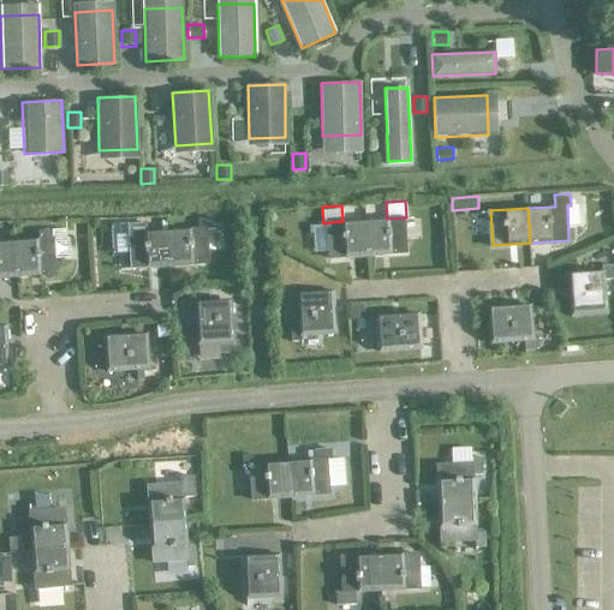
[(168,229),(171,263),(210,261),(207,227),(214,227),(213,216),(200,217),(200,227),(168,229)]
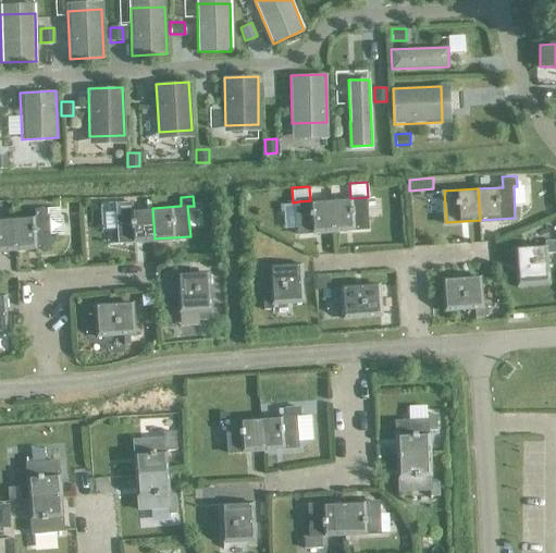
[(350,198),(332,199),(334,230),(369,228),(367,197),(350,198)]
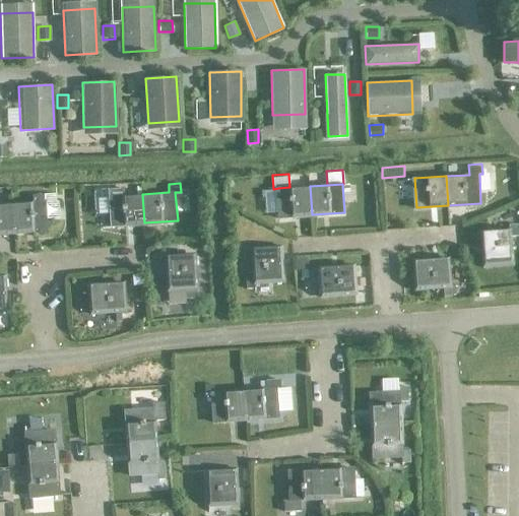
[(312,214),(310,186),(289,187),(278,188),(280,216),(312,214)]
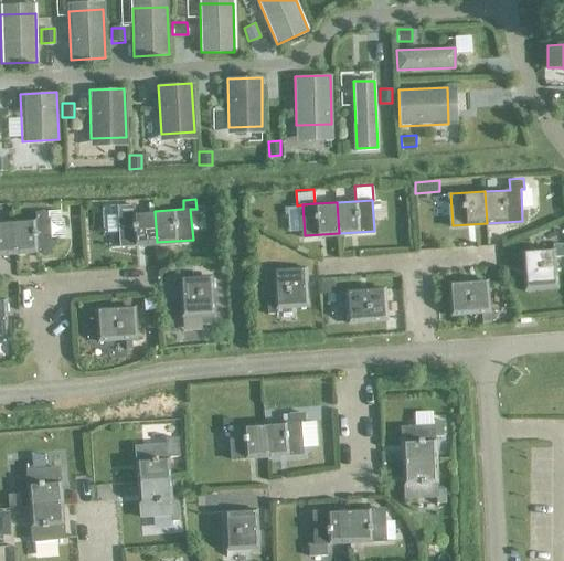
[(119,204),(120,213),(121,244),(157,242),(155,211),(132,212),(131,204),(119,204)]
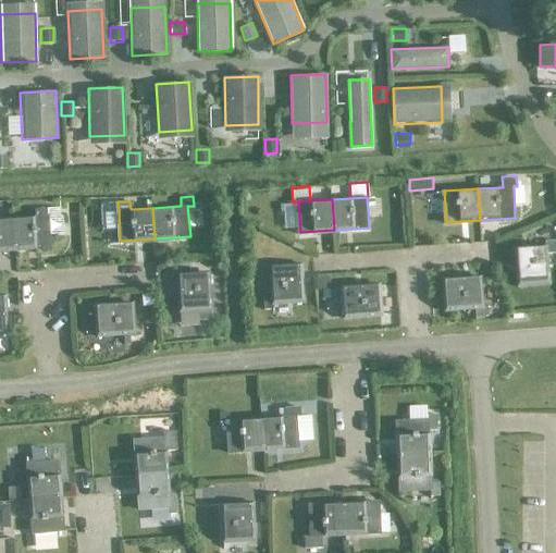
[(51,246),(50,214),(49,207),(36,208),(36,216),(15,217),(16,248),(51,246)]
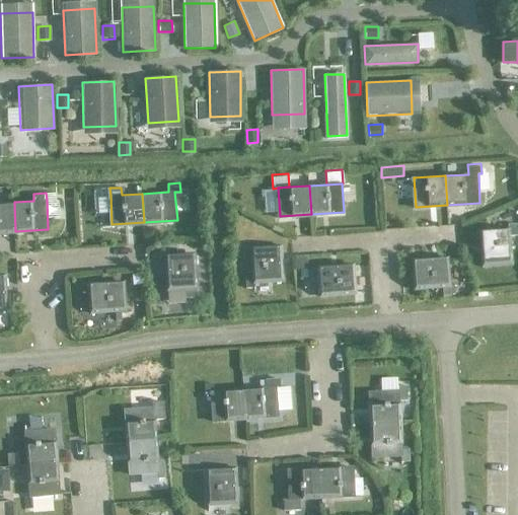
[(0,231),(15,231),(14,202),(0,203),(0,231)]
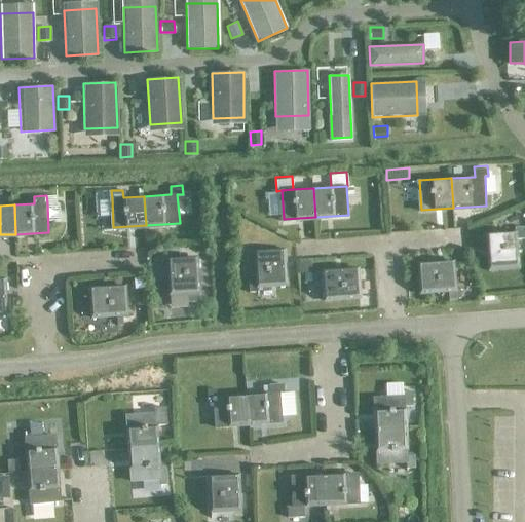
[(515,233),(487,235),(490,268),(520,266),(518,237),(524,236),(523,224),(514,225),(515,233)]
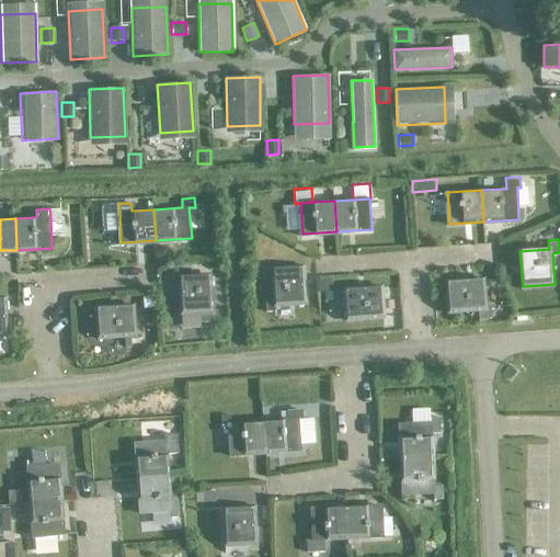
[(275,293),(264,294),(265,309),(276,308),(275,304),(307,302),(305,273),(305,266),(304,266),(273,269),(275,293)]
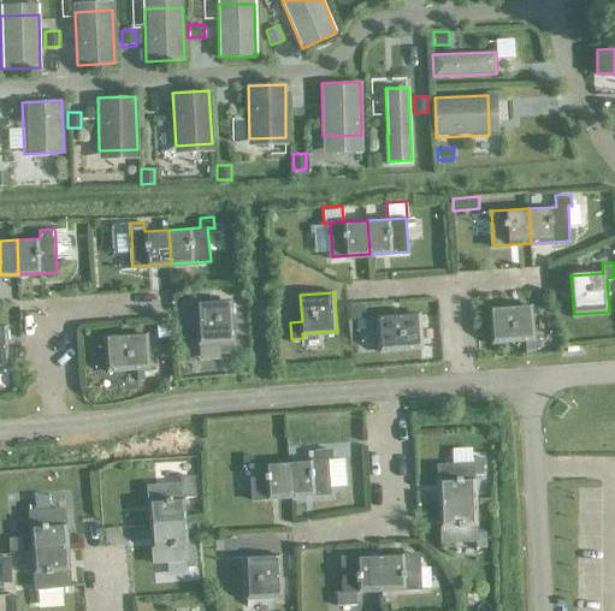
[(231,298),(197,300),(199,340),(219,340),(220,353),(232,351),(231,298)]
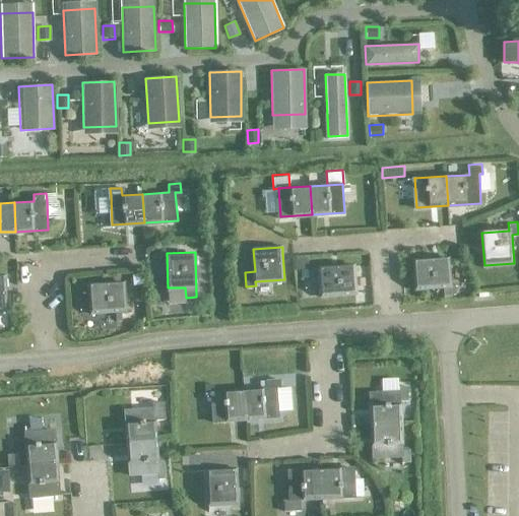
[(443,287),(451,286),(451,283),(449,257),(416,260),(418,288),(443,287)]
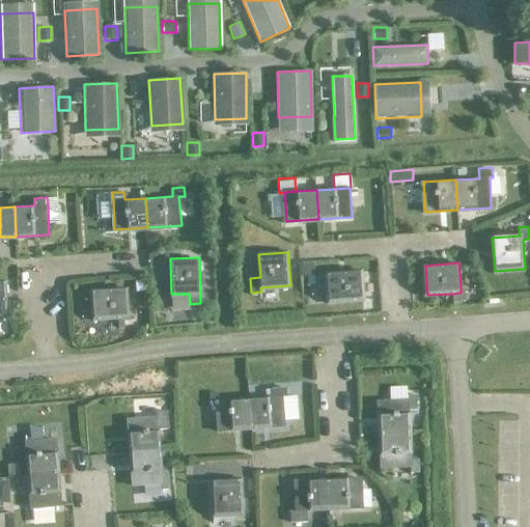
[(313,264),(301,265),(301,275),(314,274),(313,264)]
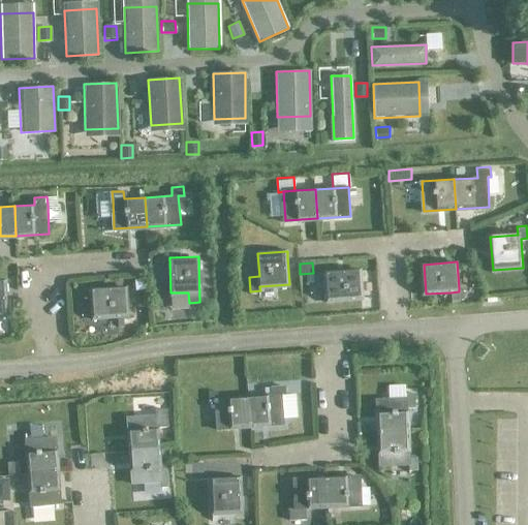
[(329,301),(362,299),(360,269),(327,271),(329,301)]
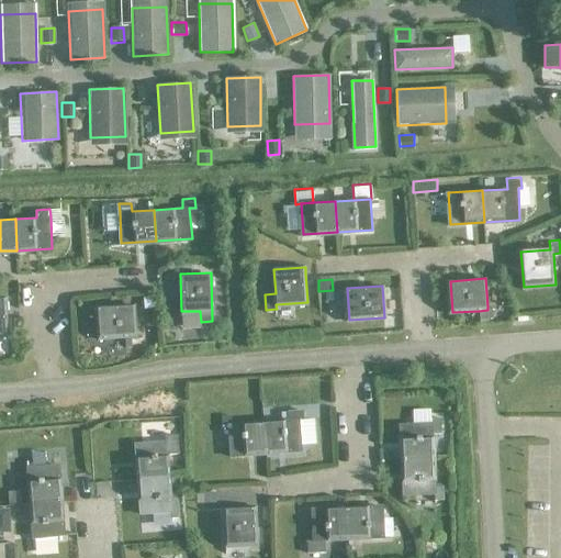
[(156,294),(144,296),(144,307),(156,307),(156,294)]
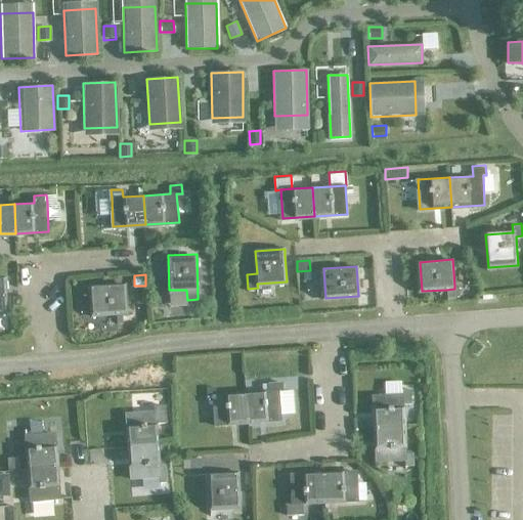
[(454,289),(446,290),(447,295),(459,295),(459,286),(454,286),(454,289)]
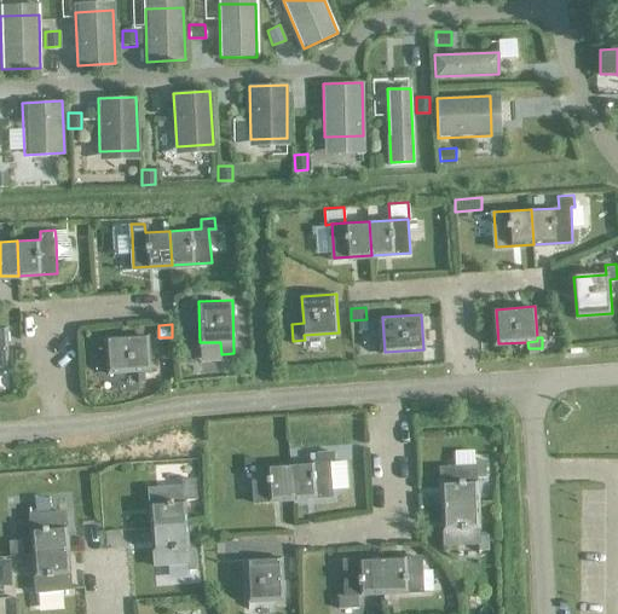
[(146,341),(108,343),(109,371),(137,370),(137,381),(144,381),(144,370),(148,370),(146,341)]
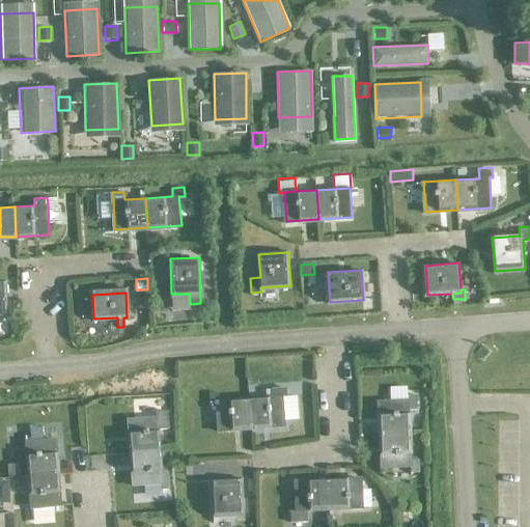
[(266,395),(248,396),(251,427),(283,424),(281,393),(287,393),(286,385),(266,387),(266,395)]
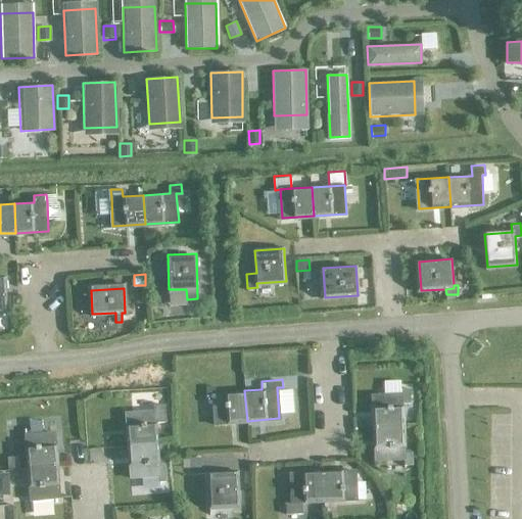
[(214,386),(203,387),(204,395),(211,395),(215,423),(247,421),(244,390),(214,392),(214,386)]
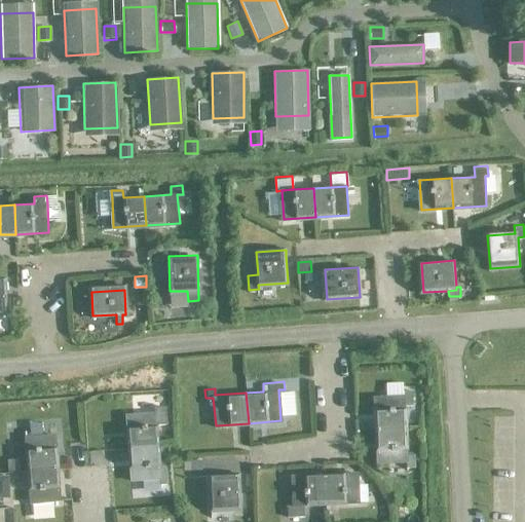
[(377,430),(406,429),(406,406),(414,405),(413,390),(405,390),(405,397),(376,398),(377,430)]
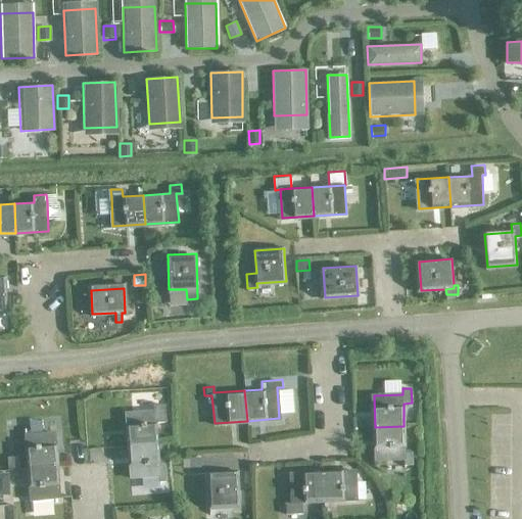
[(127,412),(130,444),(159,442),(157,422),(167,421),(165,404),(153,405),(154,410),(127,412)]
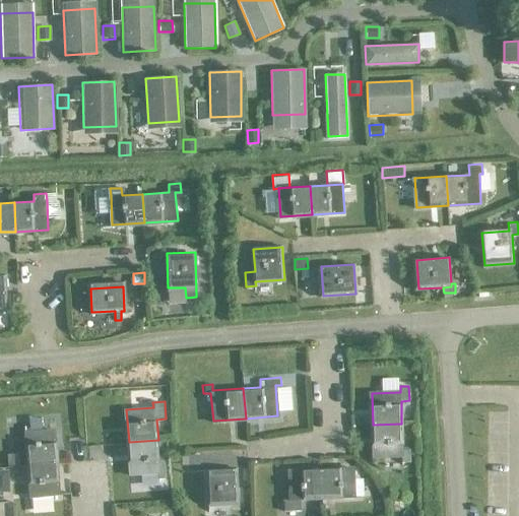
[(401,424),(373,425),(375,458),(401,457),(401,461),(410,461),(410,448),(402,448),(401,424)]
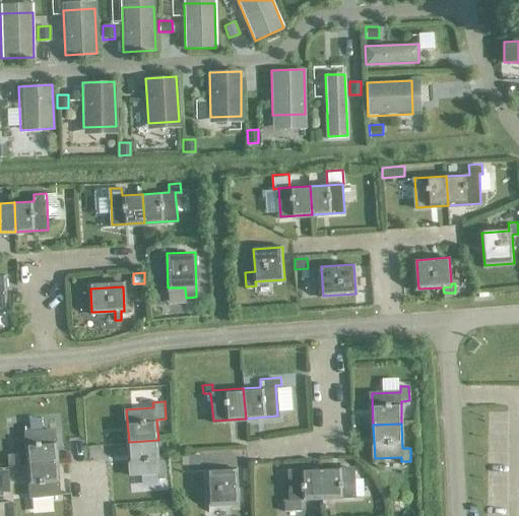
[(29,463),(58,461),(56,430),(26,432),(29,463)]
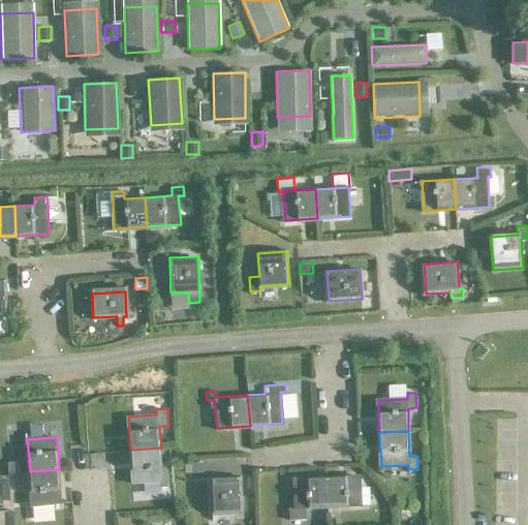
[(161,448),(131,450),(133,483),(161,481),(162,487),(168,486),(167,468),(162,468),(161,448)]
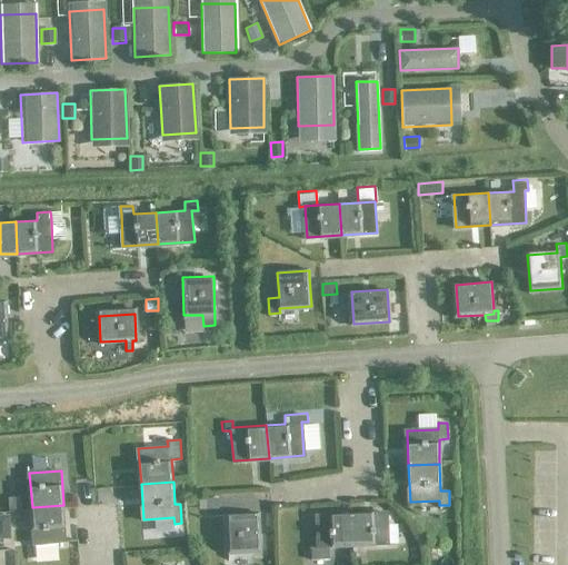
[(23,494),(10,495),(10,509),(25,508),(23,494)]
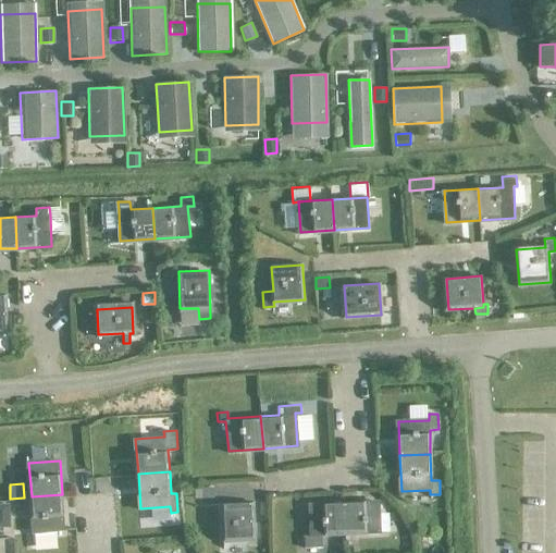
[(214,484),(202,486),(204,496),(215,495),(214,484)]
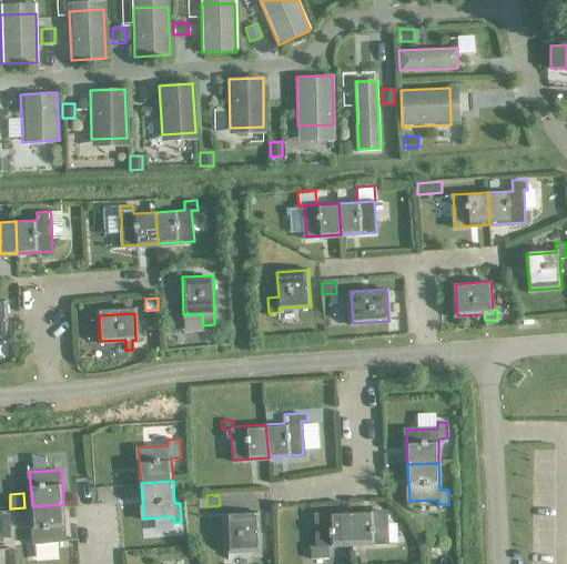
[(67,540),(63,504),(32,506),(34,542),(67,540)]
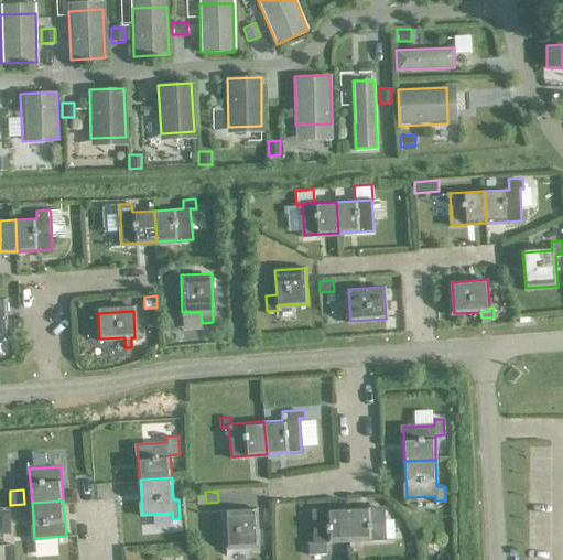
[(9,507),(0,507),(0,531),(4,531),(10,525),(9,507)]
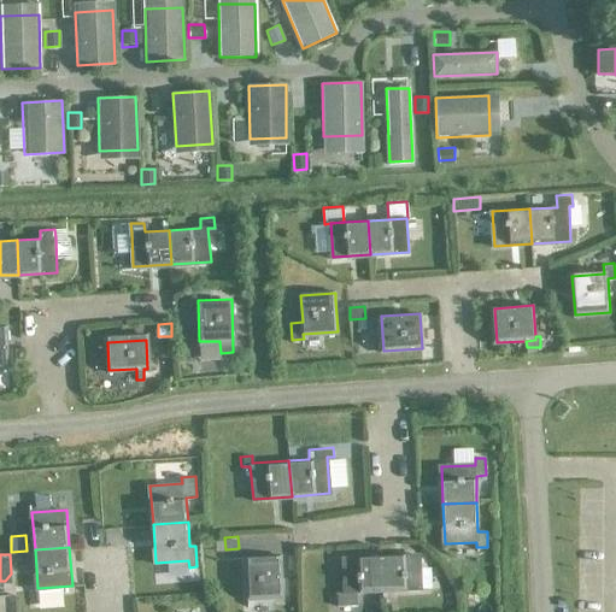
[(421,554),(382,555),(383,590),(422,589),(421,554)]
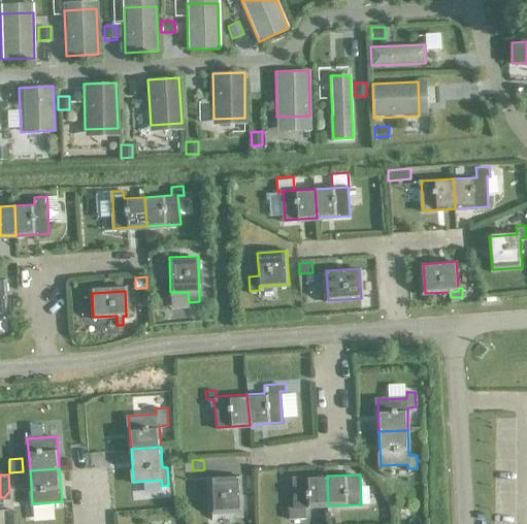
[(295,505),(288,505),(289,518),(305,517),(305,506),(328,505),(327,476),(294,478),(295,505)]
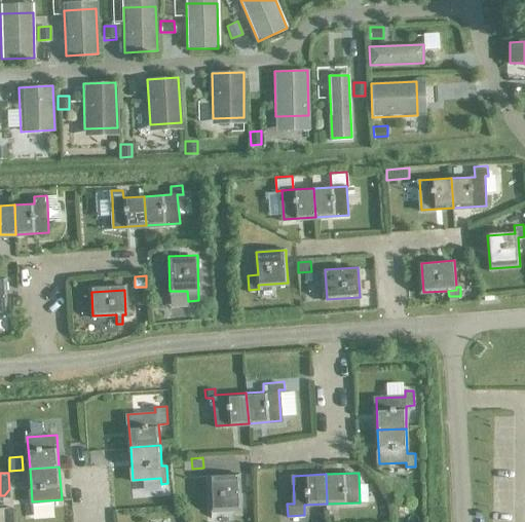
[(212,509),(241,508),(239,475),(210,476),(212,509)]
